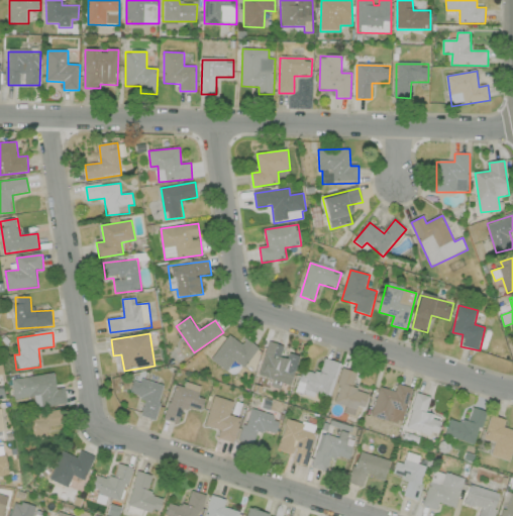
[(235,362),(245,369),(260,348),(247,339),(243,344),(227,333),(209,358),(228,372),(235,362)]
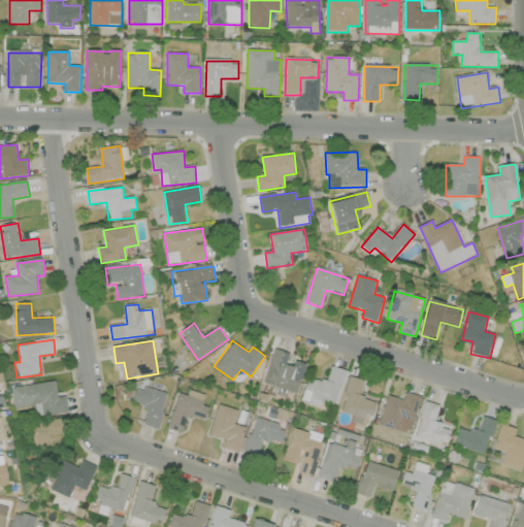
[(291,353),(274,349),(265,384),(281,389),(279,395),(288,398),(291,388),(299,390),(306,364),(296,361),(293,370),(287,368),(291,353)]
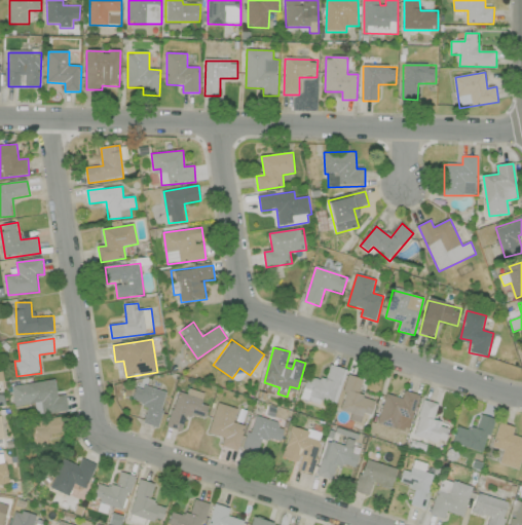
[(337,405),(348,370),(331,365),(327,381),(309,375),(302,399),(323,405),(324,401),(337,405)]
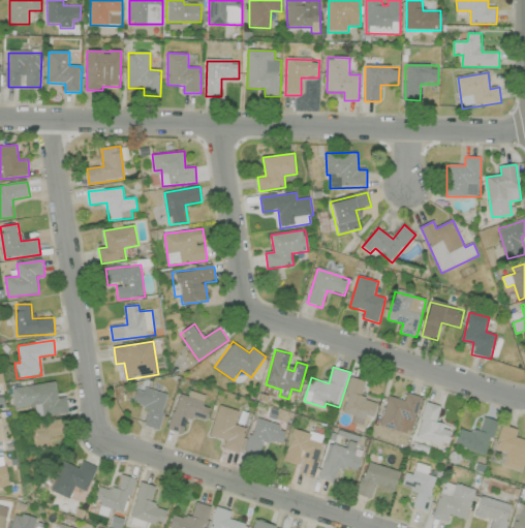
[(378,403),(362,398),(367,382),(351,378),(342,412),(354,415),(352,423),(364,426),(367,415),(374,417),(378,403)]
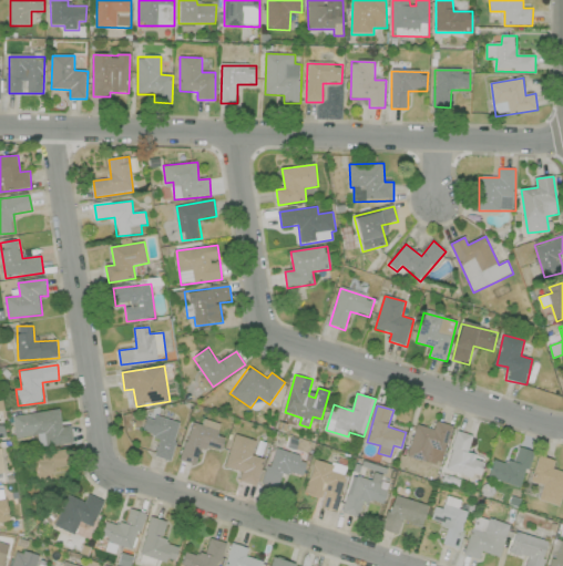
[(74,443),(72,426),(63,428),(61,411),(13,417),(17,439),(39,435),(40,448),(74,443)]
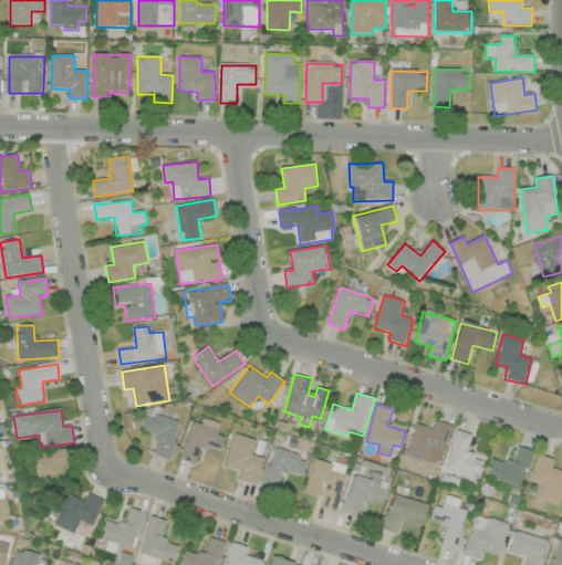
[(156,457),(172,460),(181,424),(148,415),(143,432),(160,438),(156,457)]
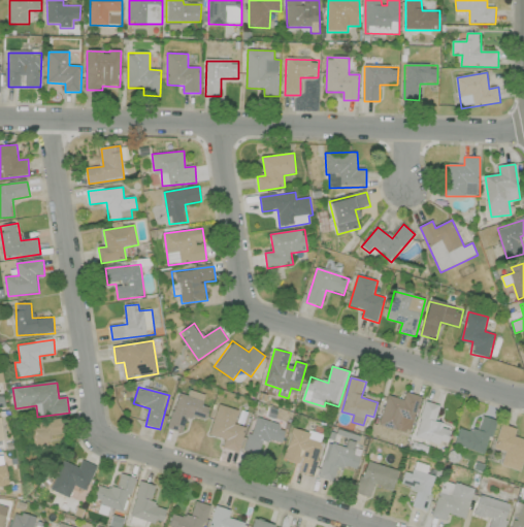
[(210,407),(203,405),(206,395),(191,391),(189,396),(179,394),(169,429),(184,433),(188,417),(206,422),(210,407)]
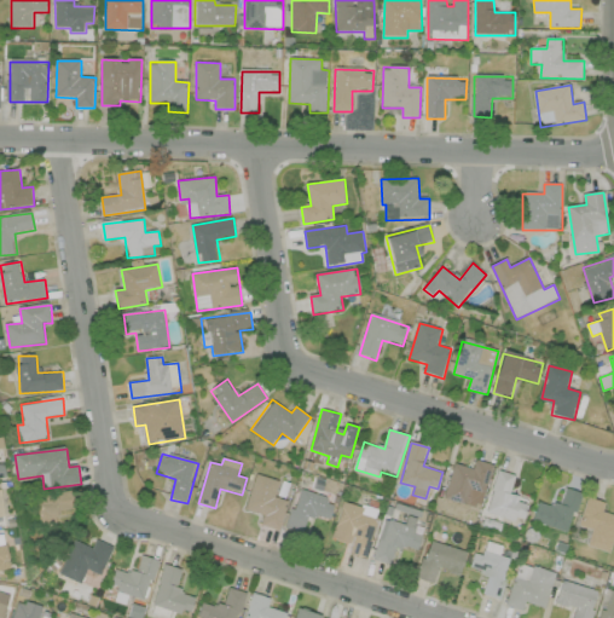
[(456,463),(445,500),(482,509),(494,466),(478,461),(475,469),(456,463)]
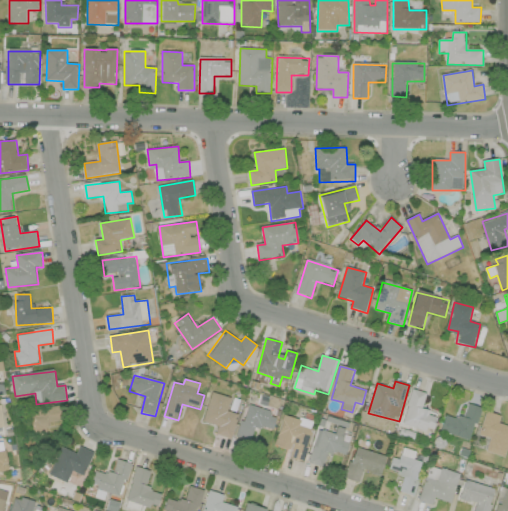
[(428,394),(413,389),(403,424),(434,432),(439,415),(431,413),(431,411),(423,409),(428,394)]
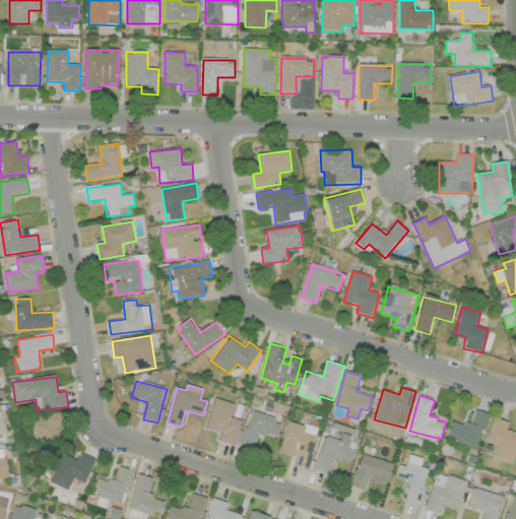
[(243,420),(232,417),(236,404),(216,398),(207,429),(222,434),(220,442),(236,446),(243,420)]
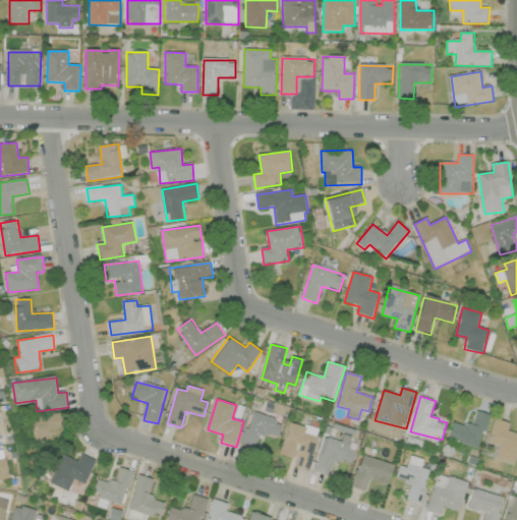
[(490,415),(476,412),(473,426),(454,422),(450,441),(481,448),(490,415)]
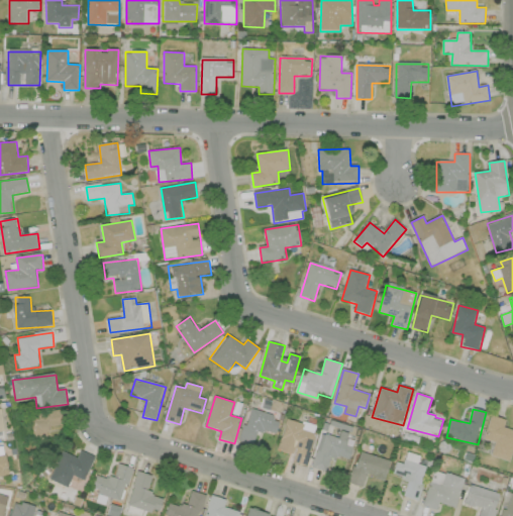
[(48,427),(63,425),(61,410),(32,415),(36,439),(50,437),(48,427)]
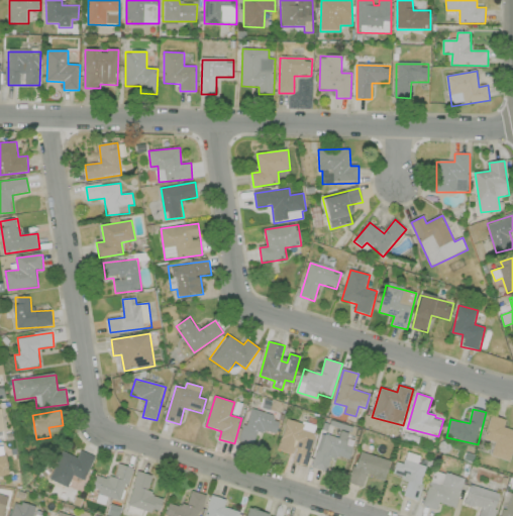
[(241,442),(254,445),(260,430),(277,435),(281,418),(250,410),(241,442)]
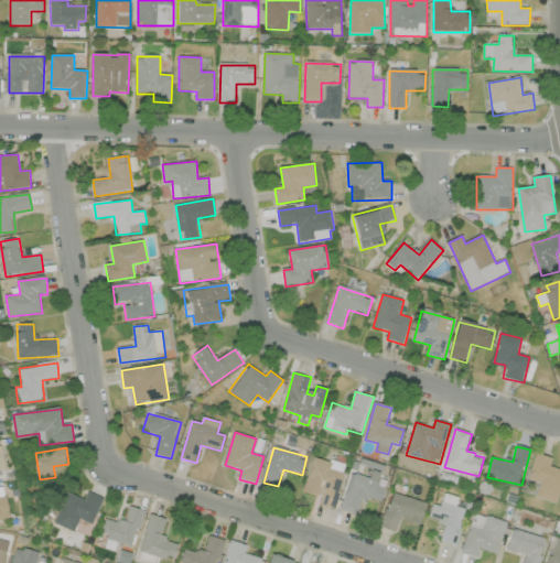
[(559,469),(551,467),(553,458),(537,453),(529,479),(541,484),(537,497),(558,504),(559,499),(559,469)]
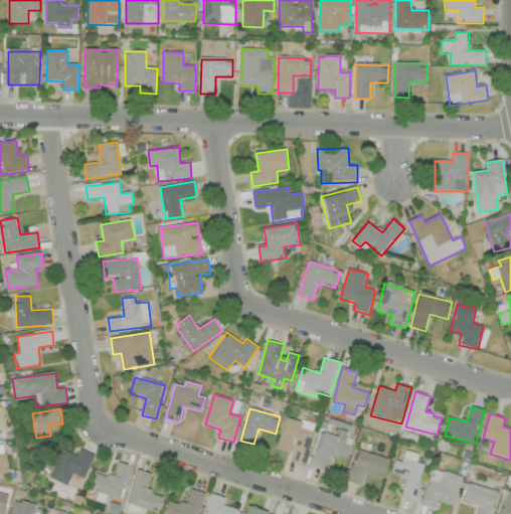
[(278,449),(295,454),(292,462),(306,466),(317,425),(287,416),(278,449)]
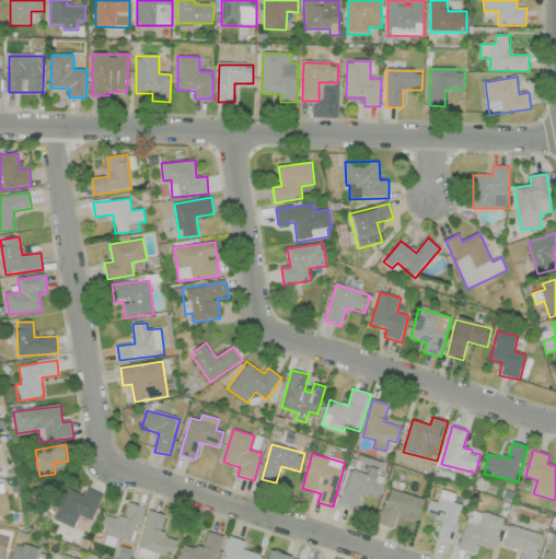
[(339,507),(356,511),(360,493),(379,499),(385,475),(370,470),(368,475),(349,469),(339,507)]
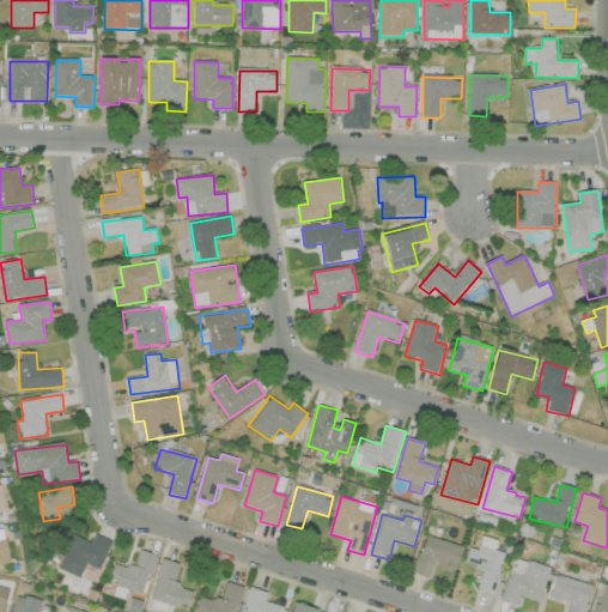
[(0,567),(11,565),(7,529),(0,529),(0,567)]
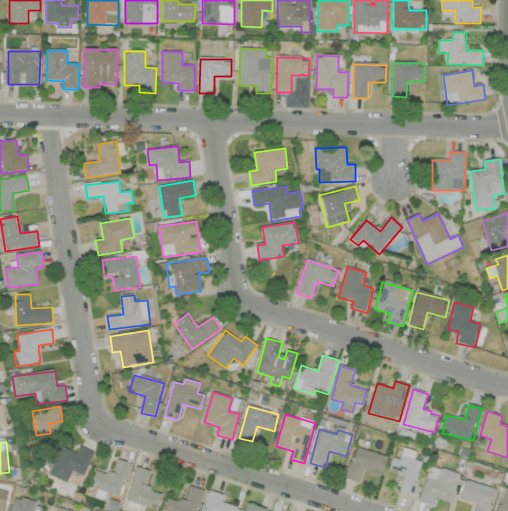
[(94,452),(80,446),(77,453),(61,447),(50,476),(68,483),(73,471),(85,476),(94,452)]
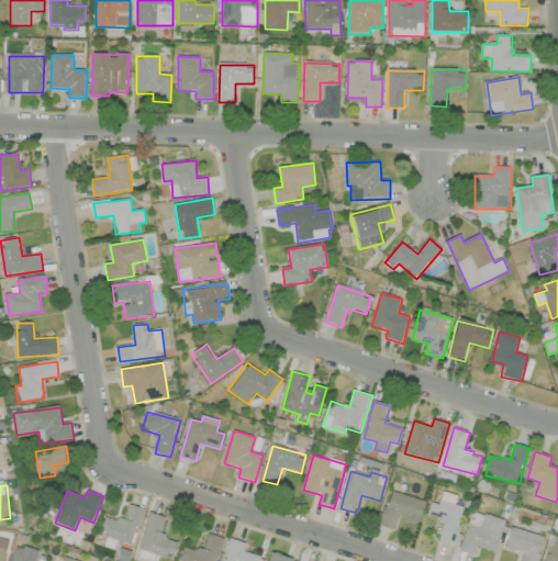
[(425,501),(391,491),(380,526),(395,530),(400,517),(419,523),(425,501)]
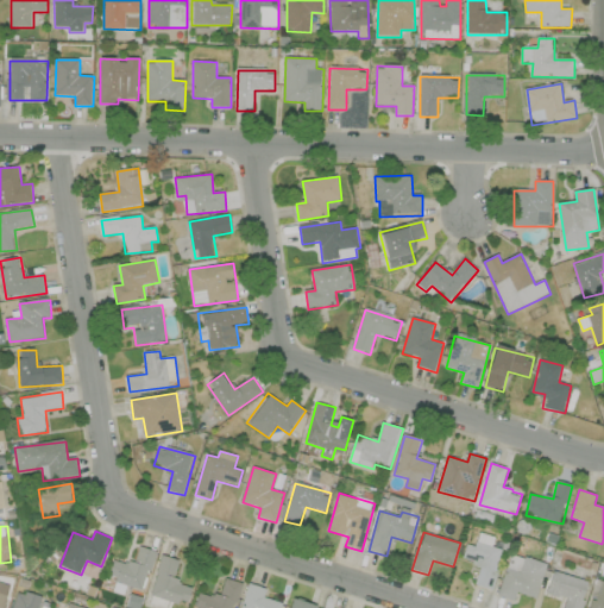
[(494,590),(503,550),(492,547),(494,539),(479,536),(477,547),(467,545),(463,562),(482,565),(477,587),(494,590)]
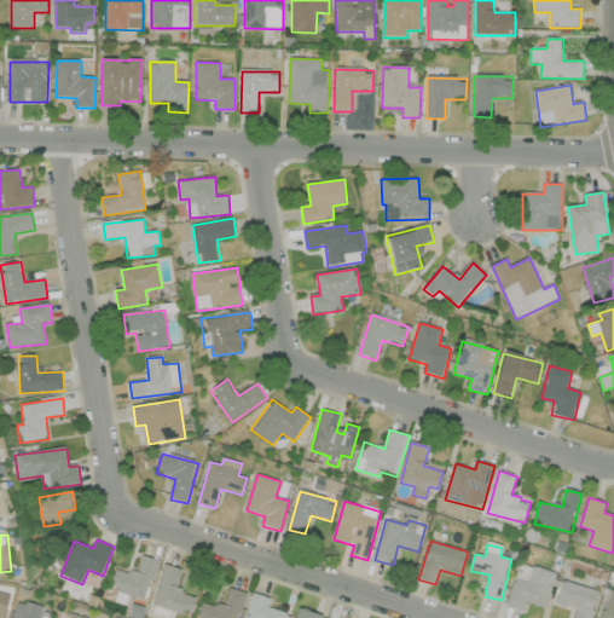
[(110,590),(119,593),(116,601),(127,605),(129,596),(148,601),(160,561),(143,556),(137,575),(117,569),(110,590)]
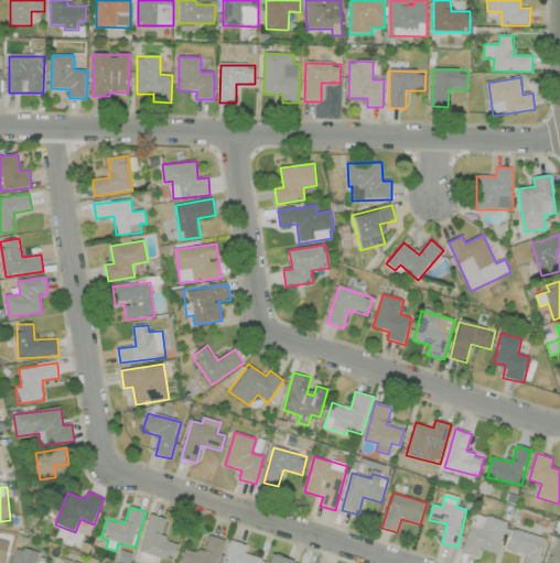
[(462,552),(478,558),(481,549),(497,554),(508,523),(475,512),(462,552)]
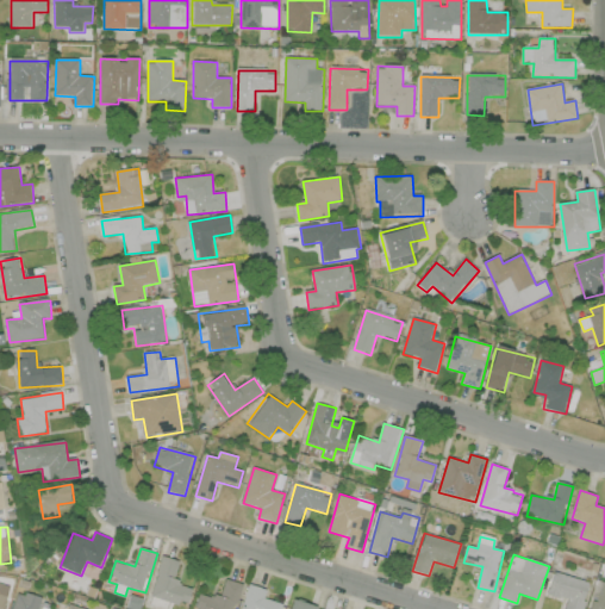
[(181,561),(163,557),(153,596),(188,607),(194,588),(174,582),(181,561)]
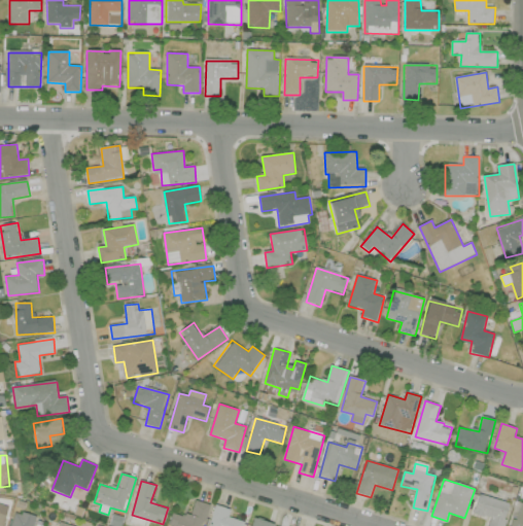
[(504,525),(511,502),(479,495),(475,514),(491,518),(488,525),(504,525)]
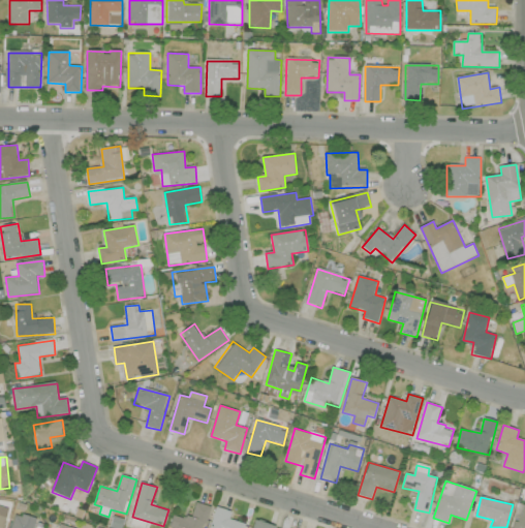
[(204,527),(211,506),(196,502),(191,520),(174,515),(170,527),(204,527)]
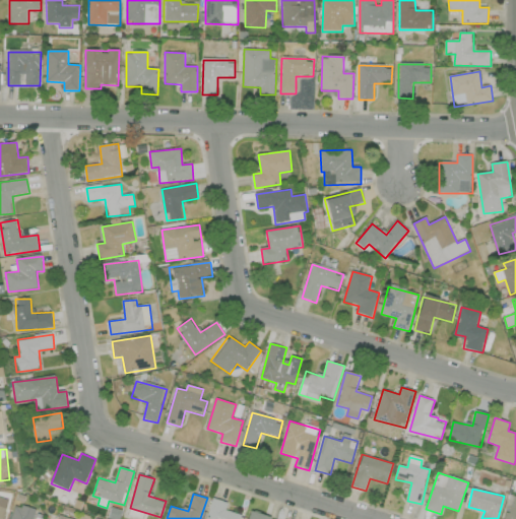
[(515,497),(513,496),(506,518),(515,518),(515,497)]
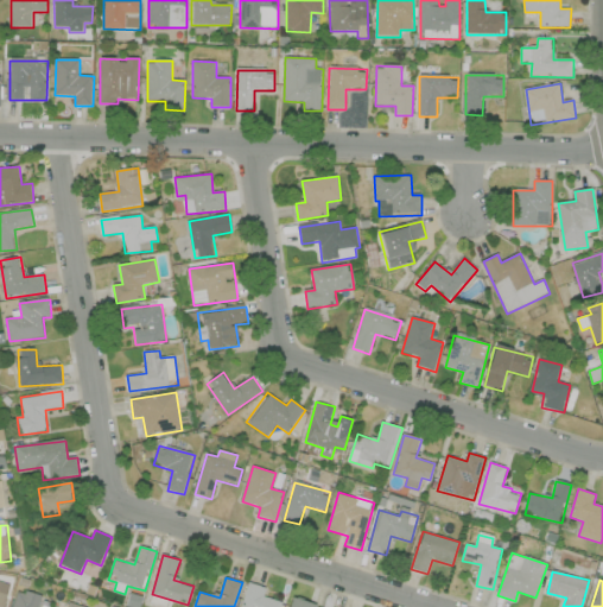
[(5,606),(12,585),(0,581),(0,606),(5,606)]
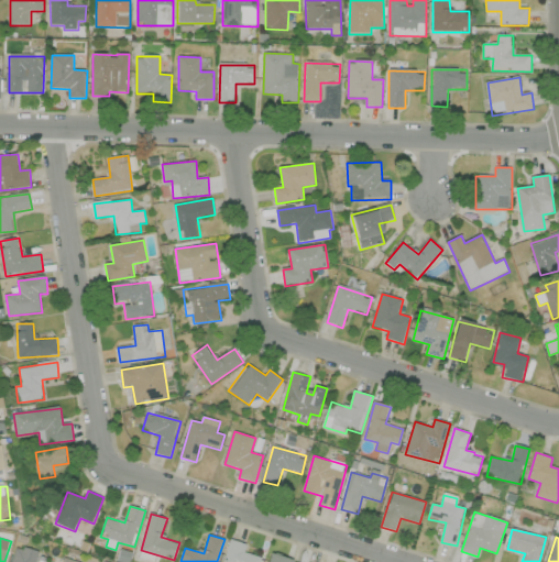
[(260,561),(262,558),(245,553),(248,544),(231,540),(223,561),(260,561)]
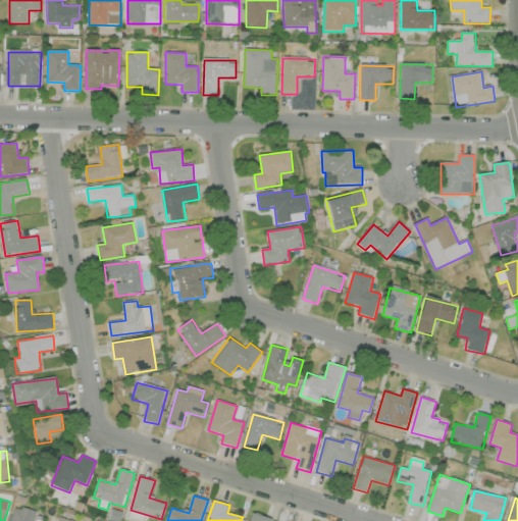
[(34,520),(37,512),(15,507),(11,520),(34,520)]
